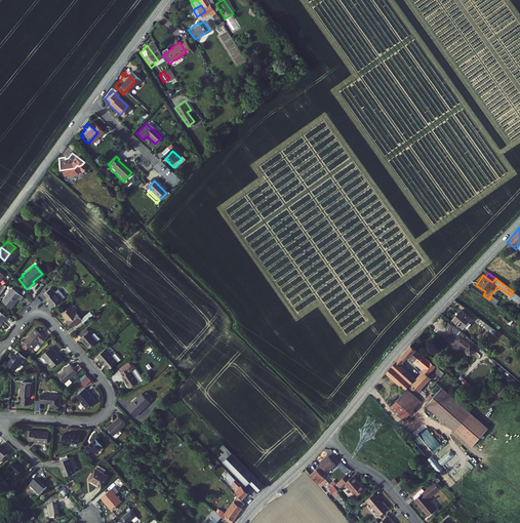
[(11,287),(1,300),(10,308),(13,304),(12,303),(16,297),(20,299),(23,296),(11,287)]
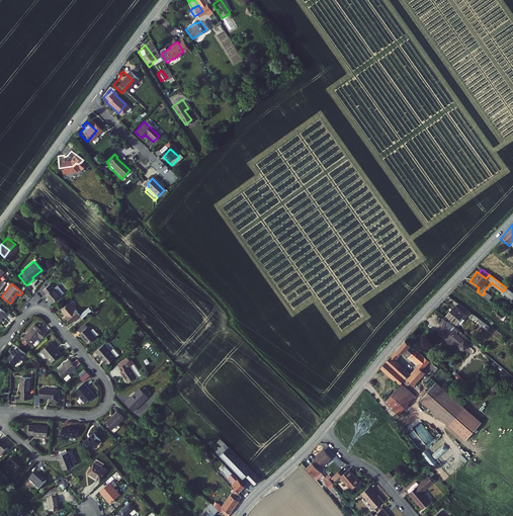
[(50,285),(43,292),(53,304),(61,296),(50,285)]
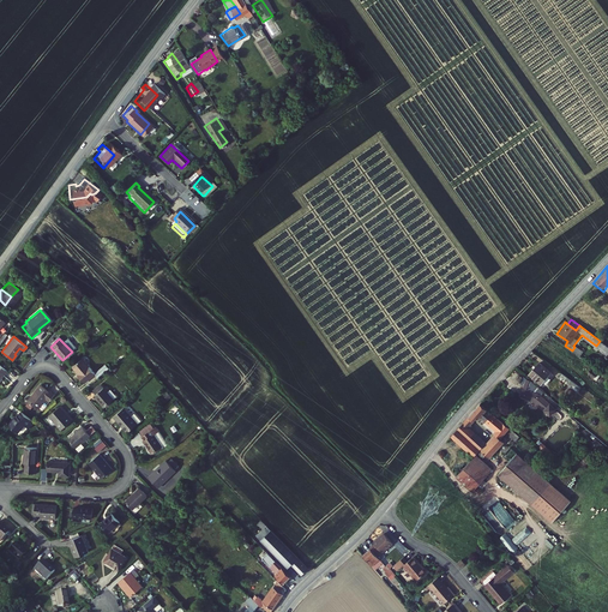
[(82,361),(71,370),(79,378),(78,381),(83,385),(94,376),(82,361)]
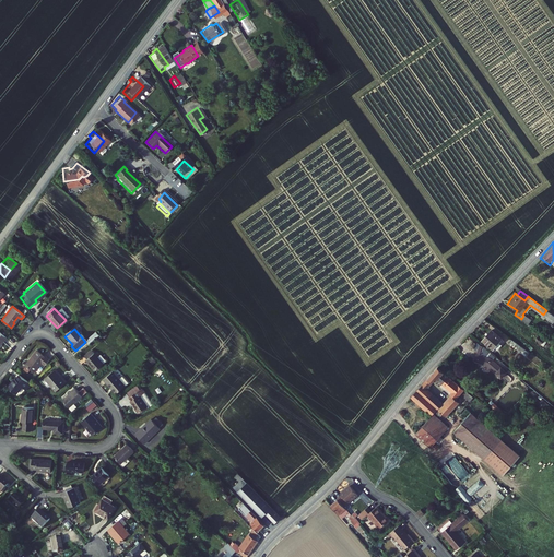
[(499,336),(488,329),(481,341),(491,348),(495,342),(499,336)]
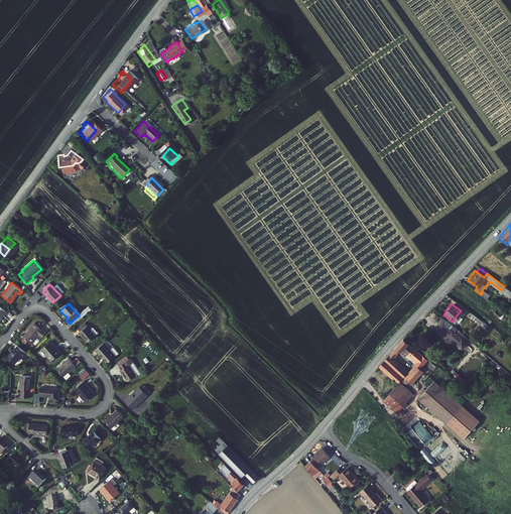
[(470,311),(468,314),(486,329),(489,326),(470,311)]
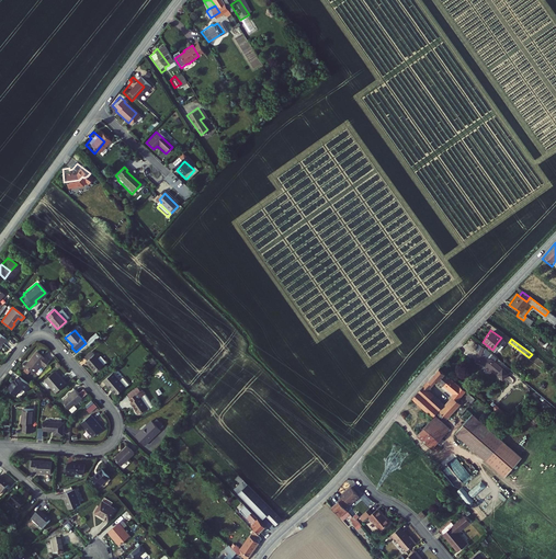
[(486,365),(502,377),(507,372),(492,360),(495,356),(483,346),(476,362),(486,365)]
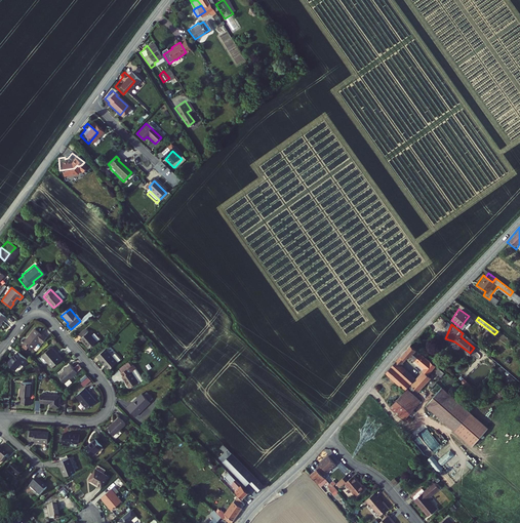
[(31,330),(20,344),(29,351),(37,343),(39,345),(43,339),(31,330)]
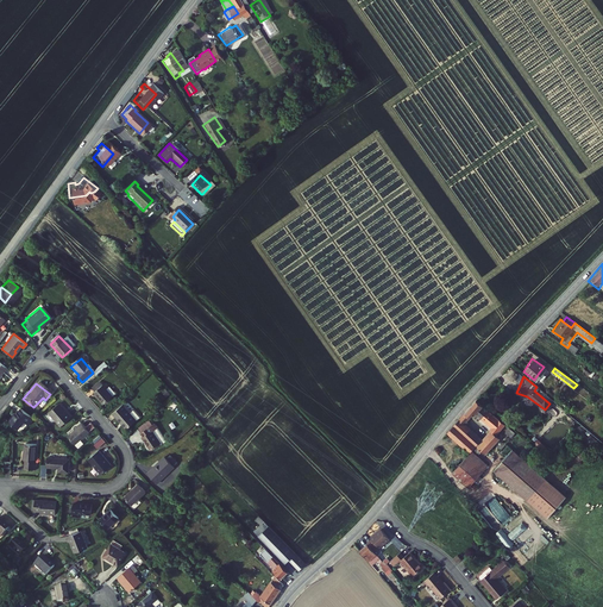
[(100,383),(93,390),(95,393),(94,395),(104,406),(113,398),(100,383)]
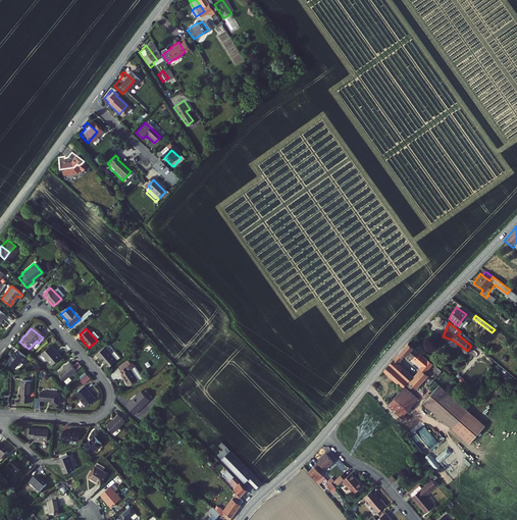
[(407,342),(398,353),(402,356),(403,355),(406,358),(408,355),(421,365),(418,368),(420,369),(414,376),(399,363),(401,360),(400,359),(396,356),(384,369),(404,385),(407,387),(408,386),(410,388),(412,386),(415,388),(427,375),(424,372),(431,363),(426,359),(425,360),(421,356),(422,355),(407,342)]
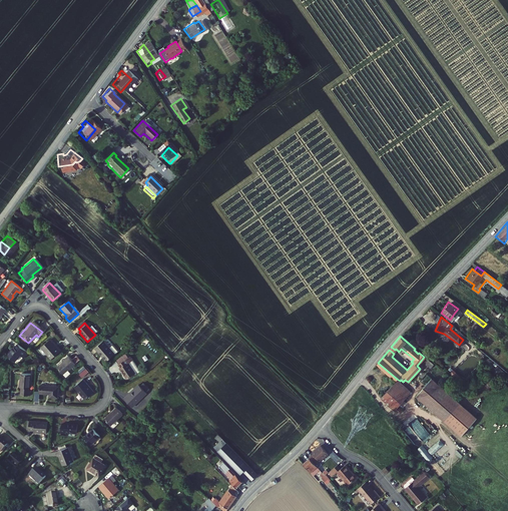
[(50,338),(42,345),(53,358),(61,351),(52,342),(54,341),(50,338)]
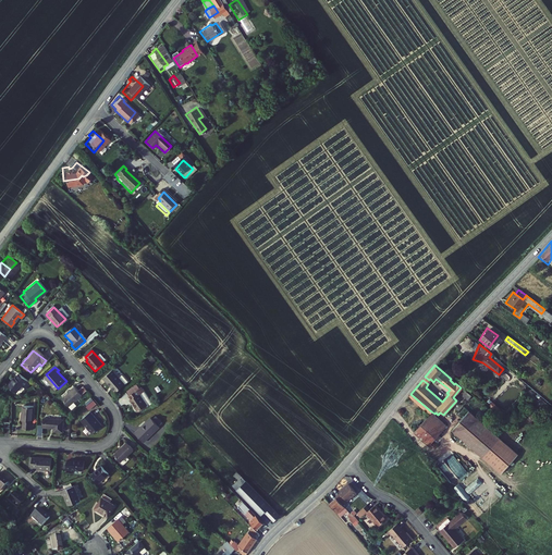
[(112,370),(102,380),(114,393),(125,384),(112,370)]
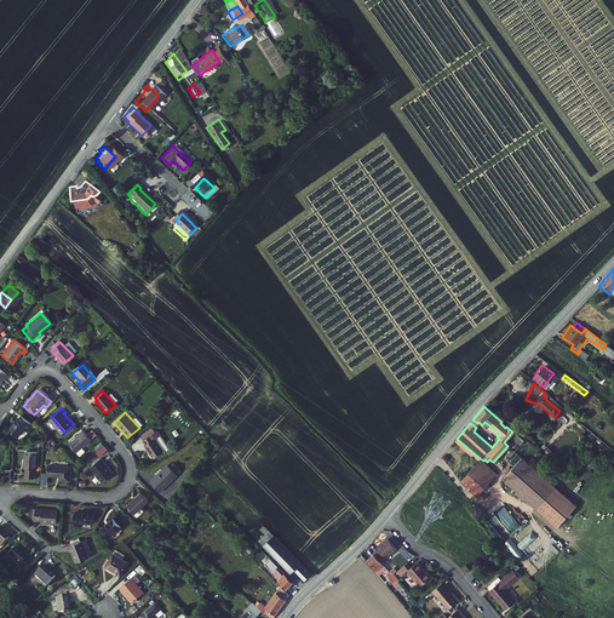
[(12,419),(4,431),(13,438),(26,423),(17,417),(15,421),(12,419)]
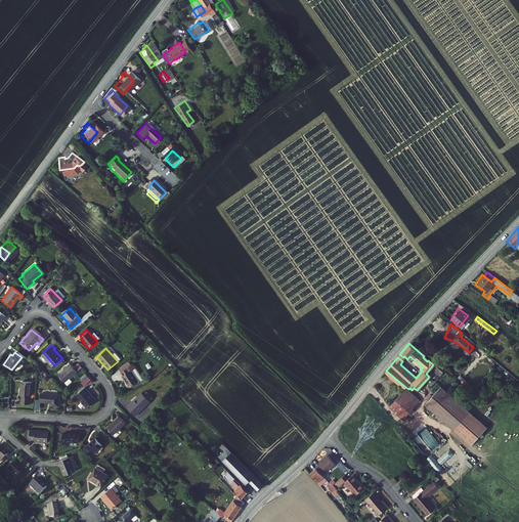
[(508,359),(503,364),(507,367),(512,362),(508,359)]
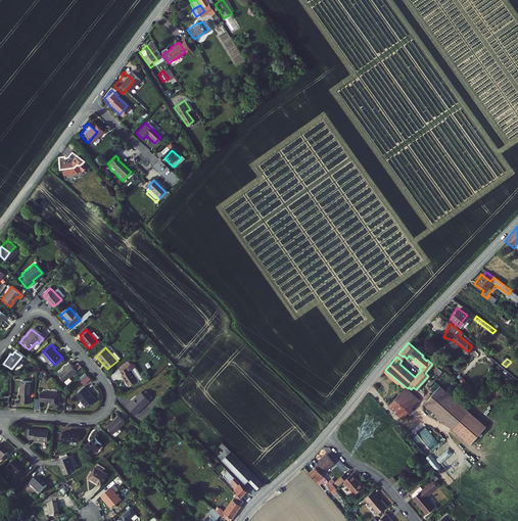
[(68,364),(57,374),(63,382),(76,371),(68,364)]
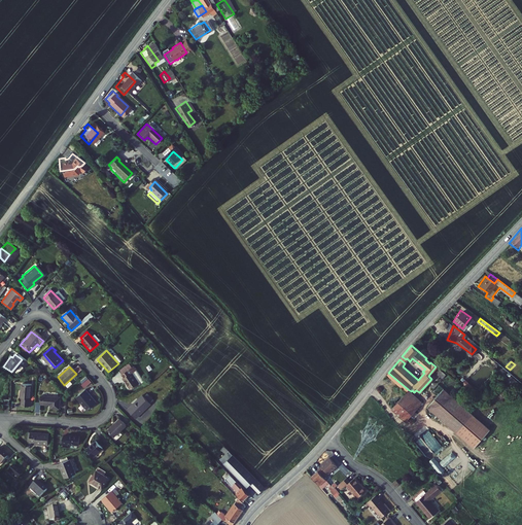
[(127,371),(120,376),(123,379),(120,380),(129,390),(137,384),(127,371)]
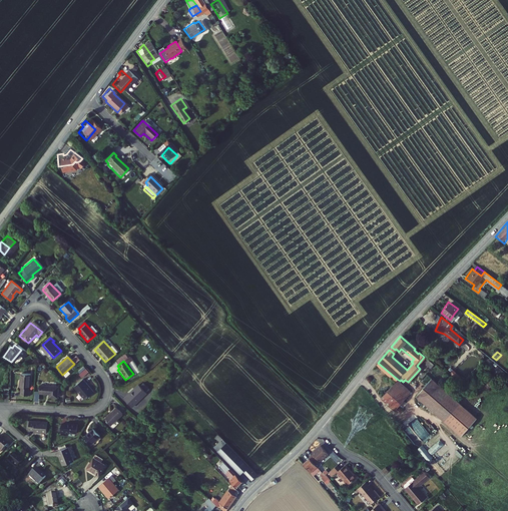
[(78,375),(84,369),(79,364),(73,370),(78,375)]
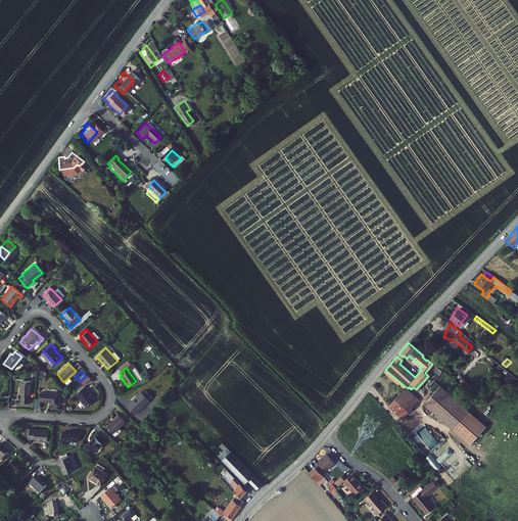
[(31,382),(21,381),(20,403),(30,404),(31,382)]
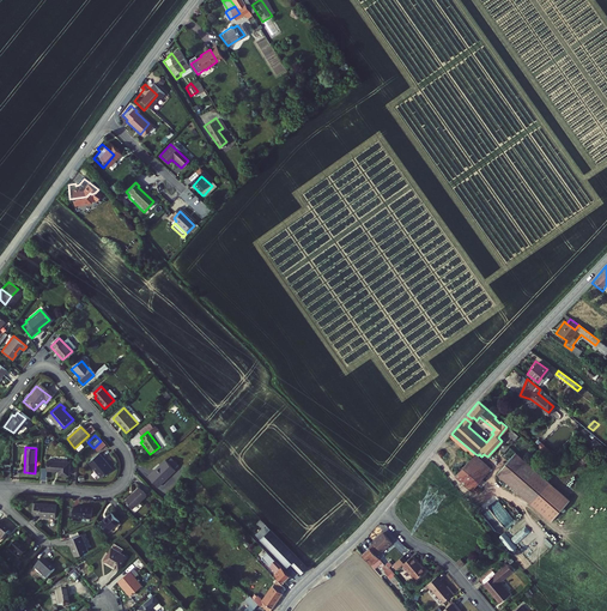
[(98,451),(87,460),(102,476),(113,466),(98,451)]
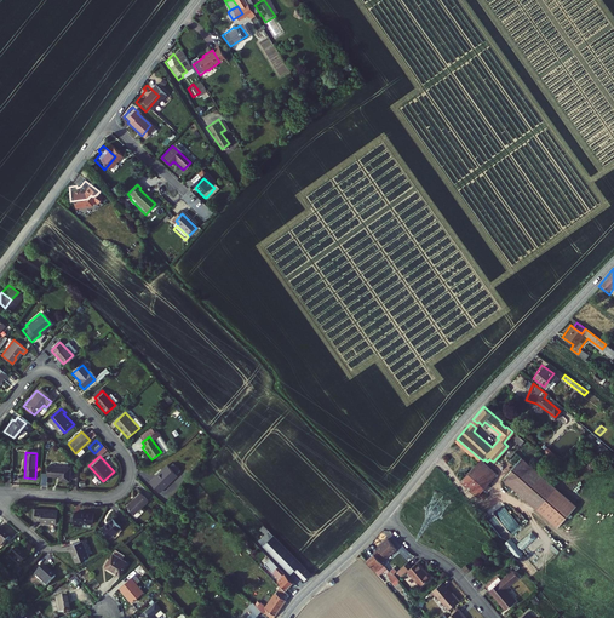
[(577,505),(521,457),(503,478),(557,527),(577,505)]
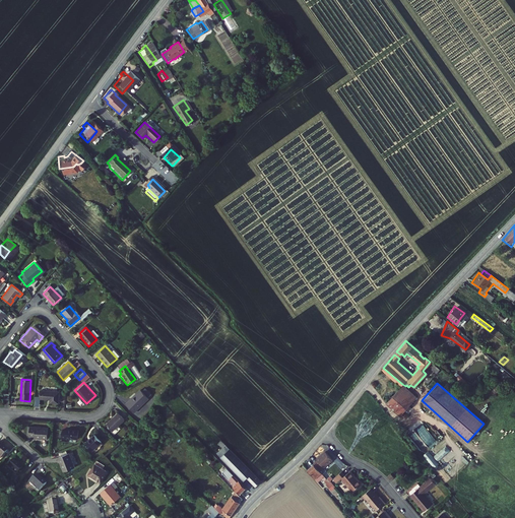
[(400,415),(416,396),(404,387),(405,386),(402,384),(386,403),(400,415)]
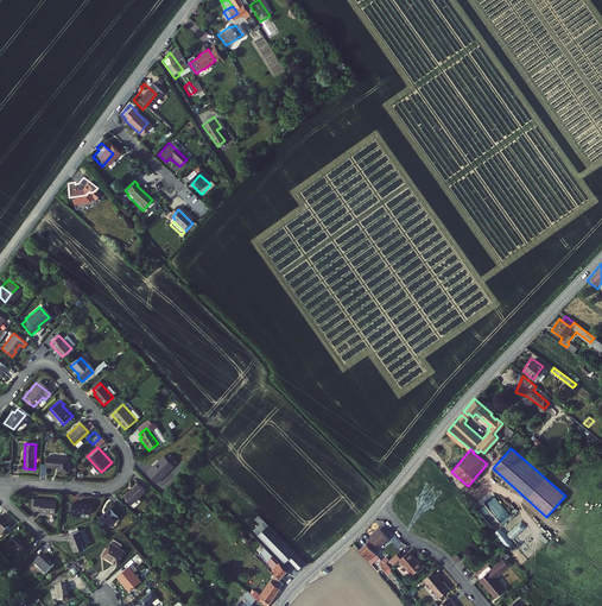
[(151,464),(145,471),(156,480),(171,464),(162,454),(156,460),(157,461),(153,466),(151,464)]
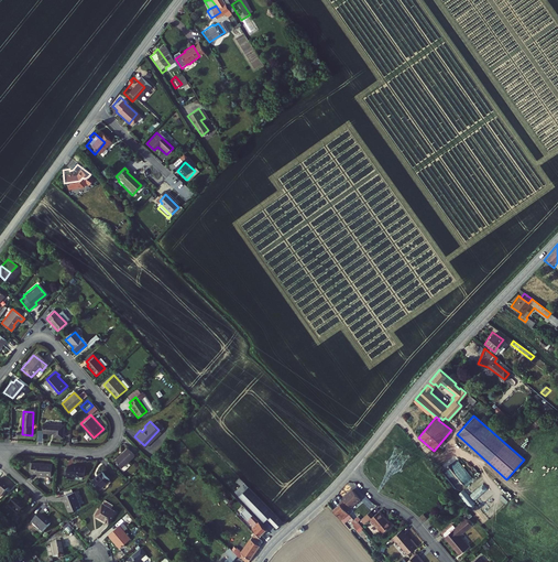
[(64,427),(44,424),(43,433),(54,434),(53,439),(63,440),(64,427)]
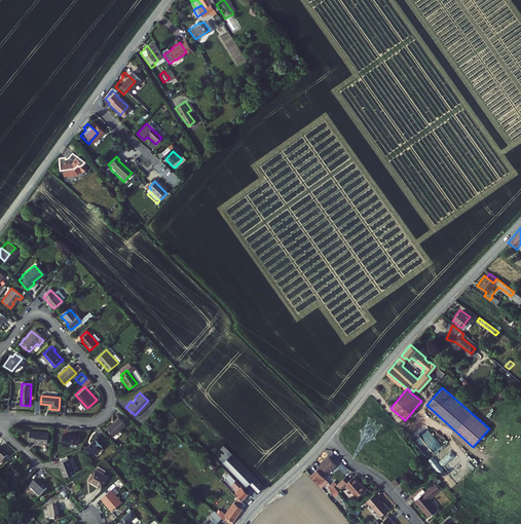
[(117,419),(107,429),(114,437),(124,426),(117,419)]
